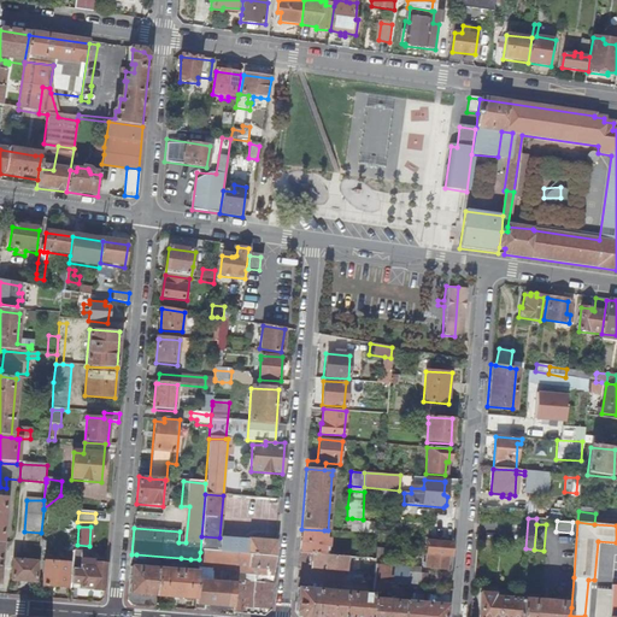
[(324,530),(301,529),(299,553),(311,554),(327,556),(327,547),(327,539),(324,539),(324,530)]
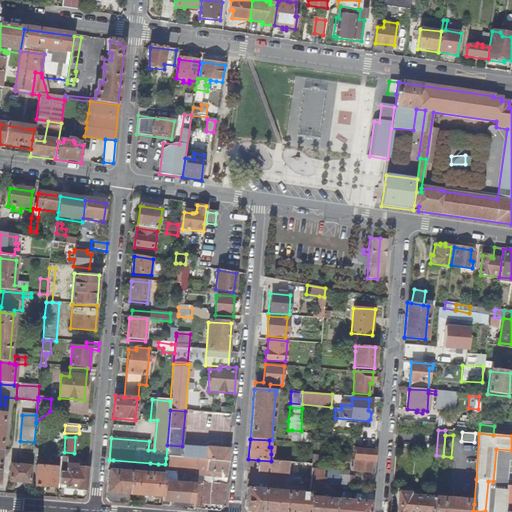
[(228,462),(229,448),(205,447),(205,448),(182,446),(167,445),(166,458),(196,460),(228,462)]
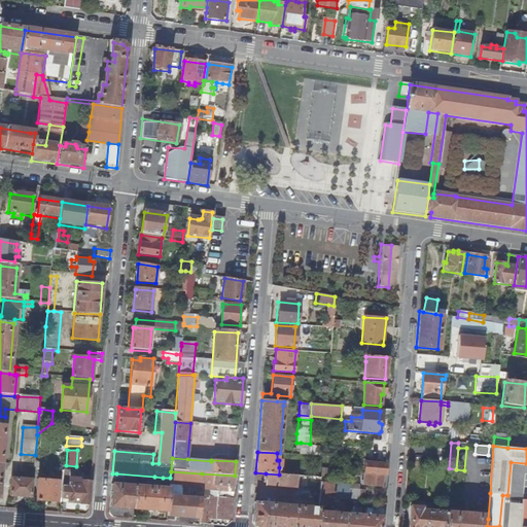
[(385,476),(386,464),(365,463),(364,473),(367,475),(366,486),(382,487),(383,476),(385,476)]
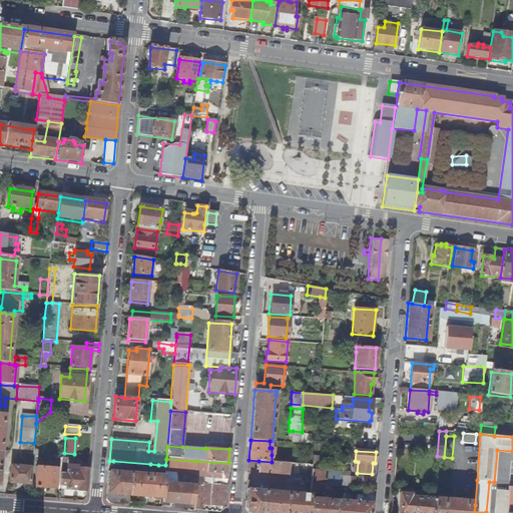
[(65,491),(87,493),(89,469),(77,468),(77,466),(68,465),(69,459),(65,459),(65,456),(62,456),(62,460),(59,487),(65,487),(65,491)]
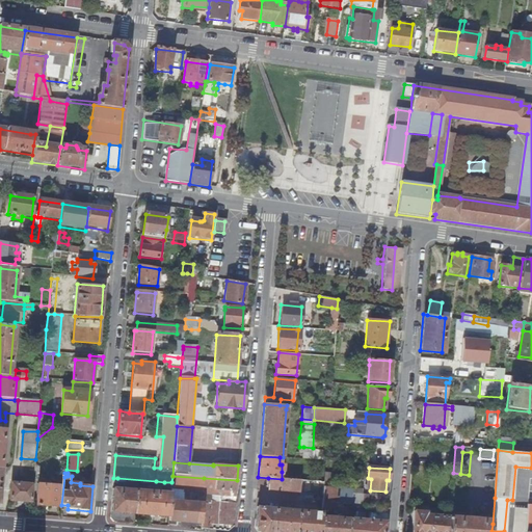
[(200,525),(204,478),(173,476),(171,482),(171,489),(170,494),(168,517),(168,522),(200,525)]
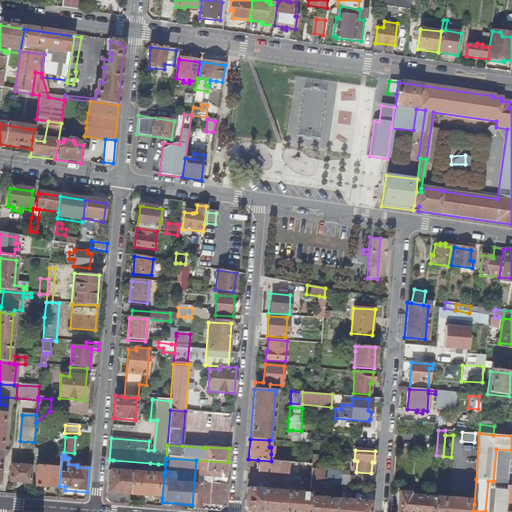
[(258,460),(248,459),(248,471),(257,472),(258,460)]
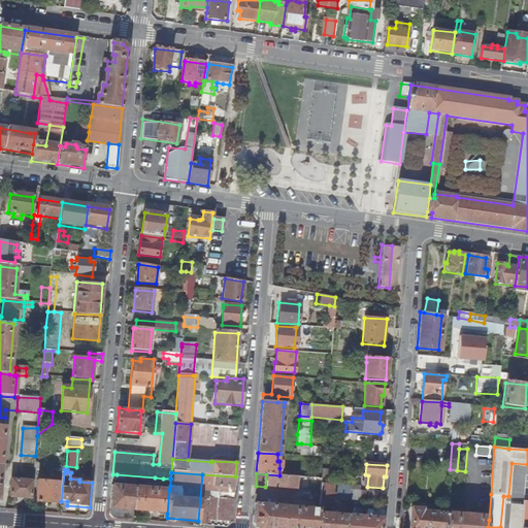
[(213,527),(221,527),(225,527),(232,522),(235,476),(202,474),(198,521),(198,526),(206,527),(208,527),(209,525),(213,525),(213,527)]
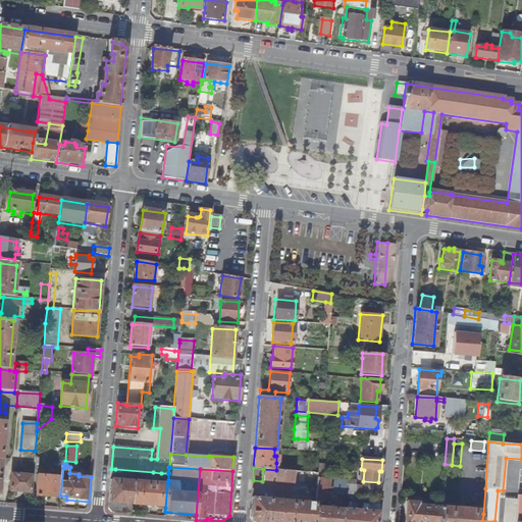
[(276,470),(263,469),(262,481),(293,484),(294,471),(280,470),(276,470)]
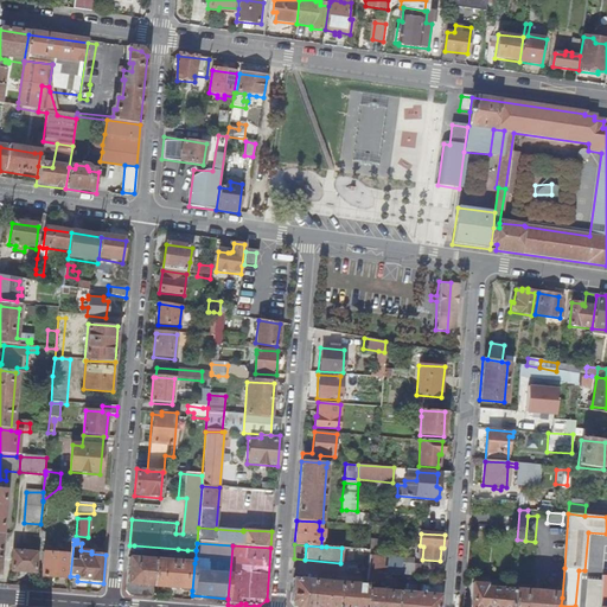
[(352,562),(363,562),(364,549),(352,549),(352,562)]
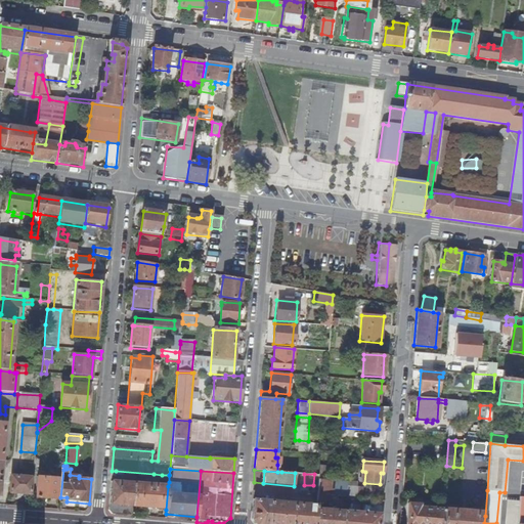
[(10,478),(8,495),(30,496),(31,479),(26,479),(10,478)]
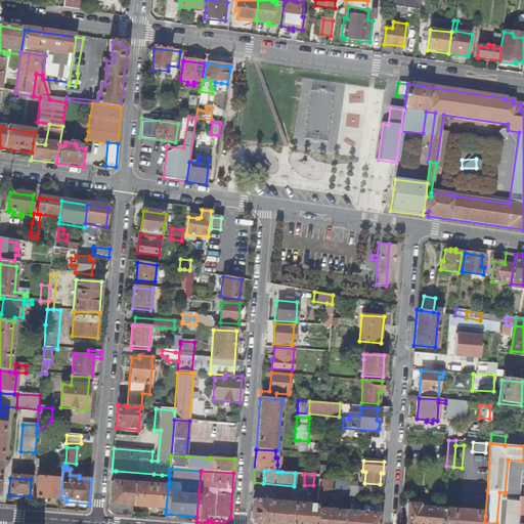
[(36,498),(56,499),(58,479),(37,478),(36,498)]
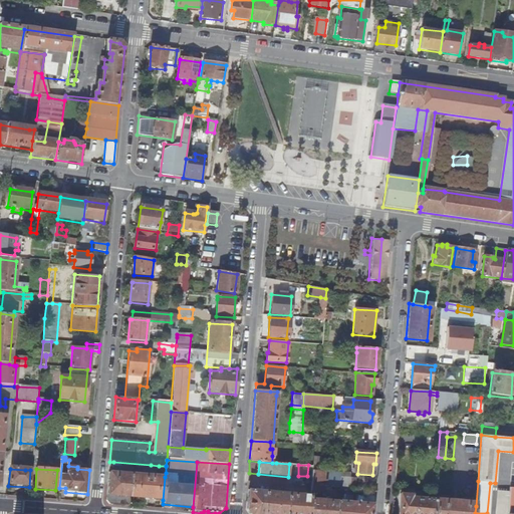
[(319,472),(312,471),(311,479),(319,480),(319,476),(326,476),(325,486),(339,487),(340,473),(319,472)]
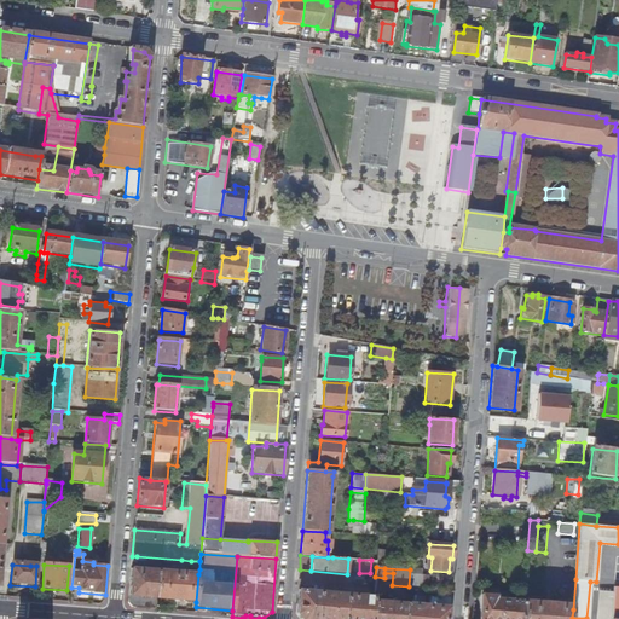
[(158,572),(131,570),(127,603),(131,609),(154,611),(155,599),(158,572)]
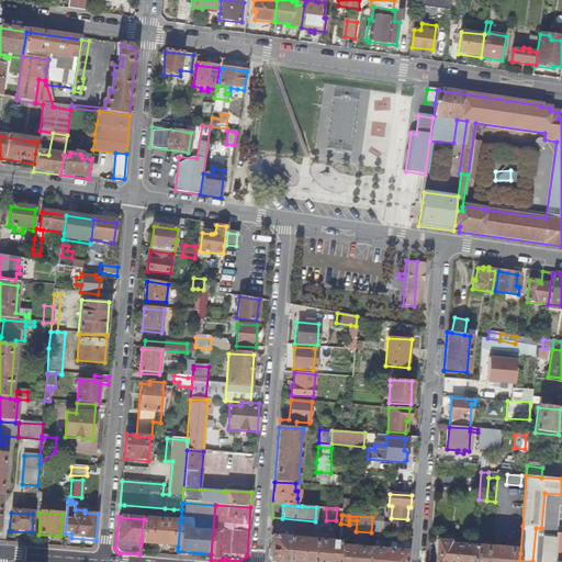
[(371,532),(371,535),(386,536),(388,524),(382,524),(382,518),(372,517),(371,532)]
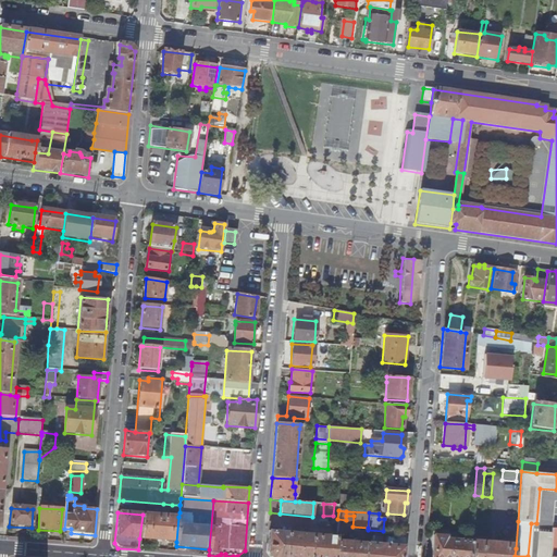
[(139,539),(176,542),(178,517),(143,515),(139,539)]
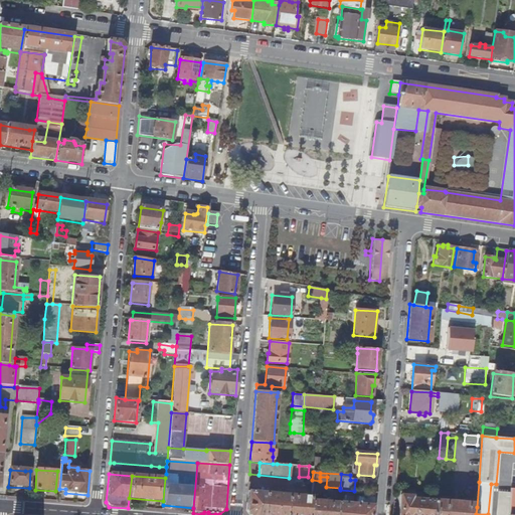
[(312,486),(311,494),(319,495),(320,487),(312,486)]
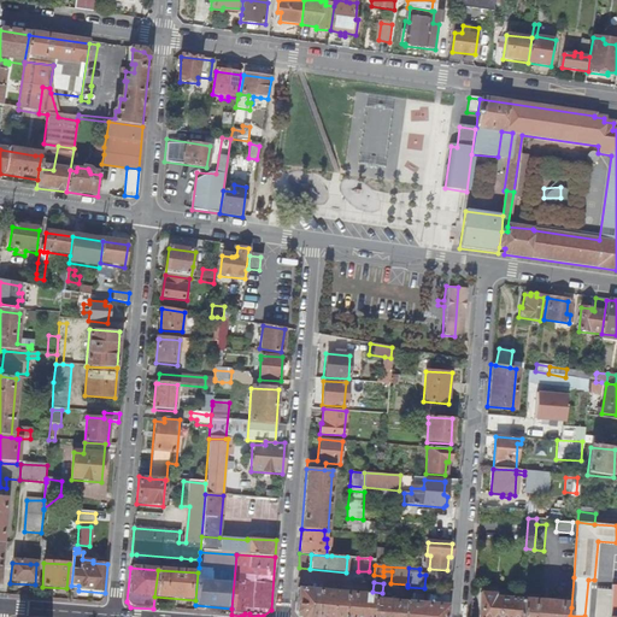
[(372,594),(298,588),(295,612),(298,616),(370,616),(372,599),(372,594)]
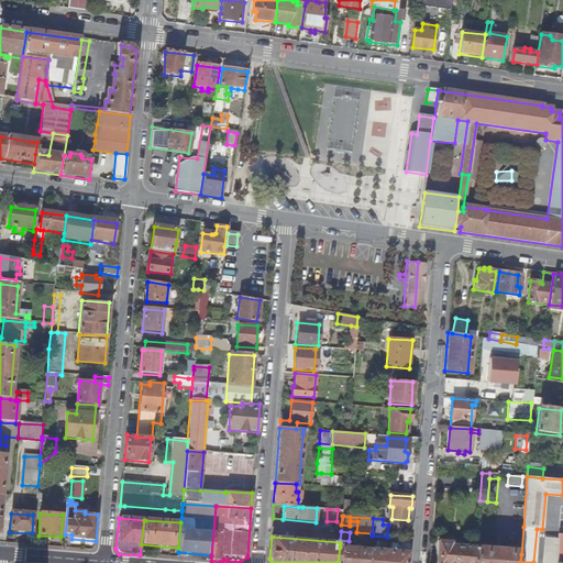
[(543,562),(555,562),(558,543),(558,542),(559,539),(547,538),(543,562)]
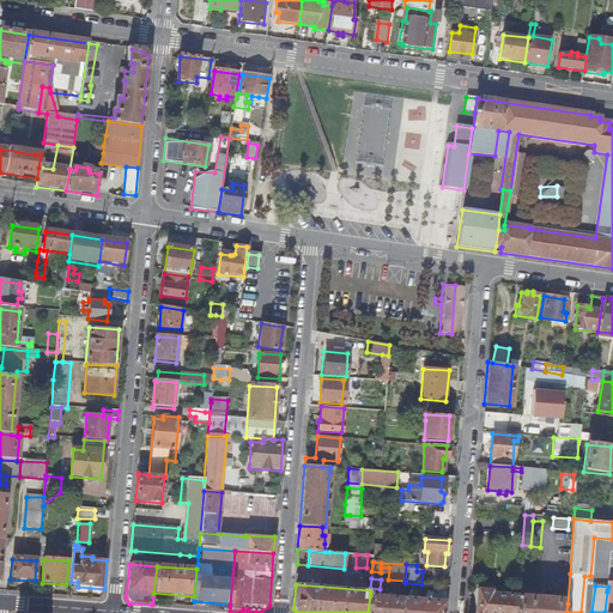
[(475,612),(516,612),(519,600),(491,598),(492,590),(478,589),(475,612)]
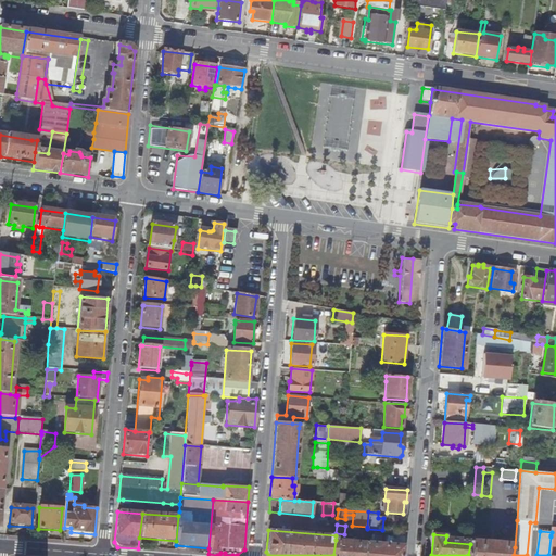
[(402,555),(403,536),(394,536),(393,545),(373,543),(374,535),(366,535),(366,542),(364,555),(402,555)]
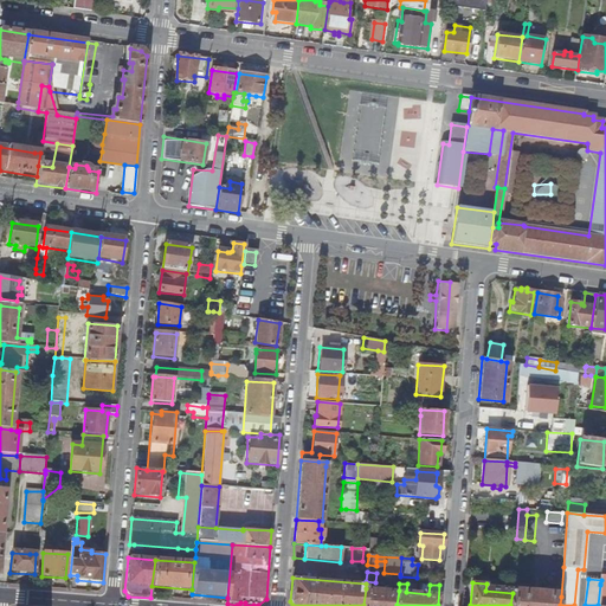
[(363,605),(397,605),(399,591),(375,590),(366,588),(363,605)]
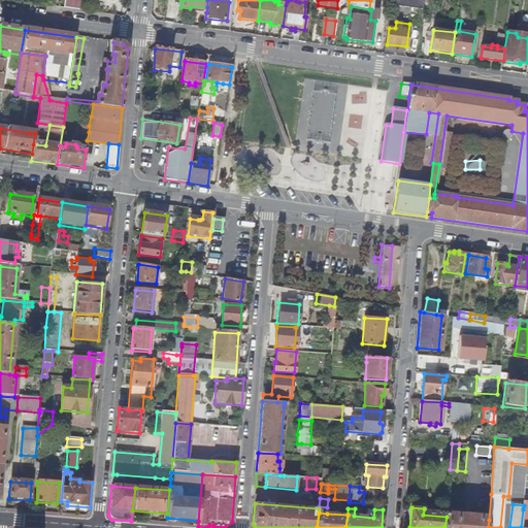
[(447,517),(444,527),(488,527),(489,520),(447,517)]
